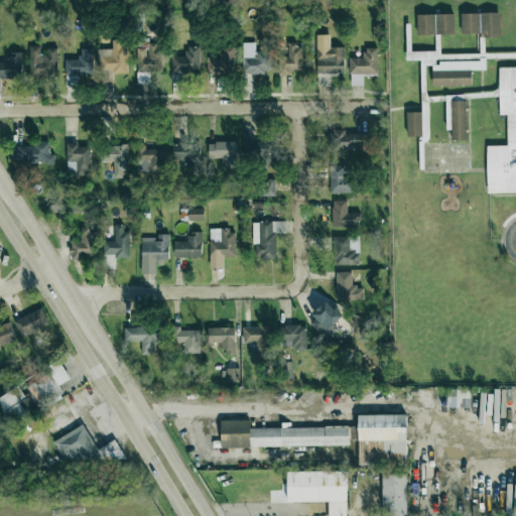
[(461,13),(461,33),(481,33),(481,37),(500,37),(499,13),(461,13)]
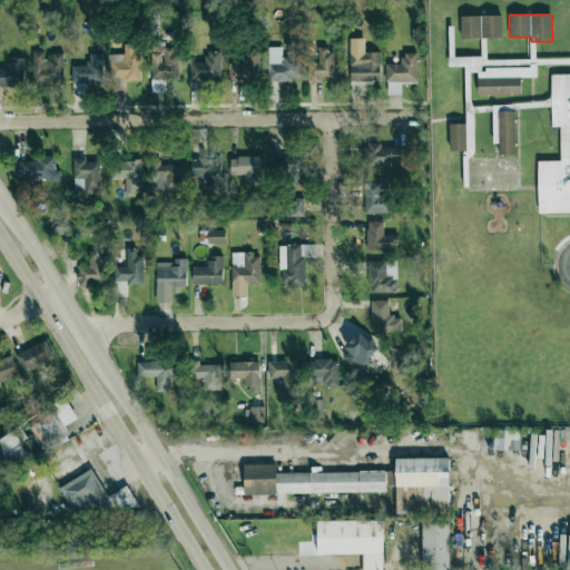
[(461,38),(501,38),(501,16),(461,16),(461,38)]
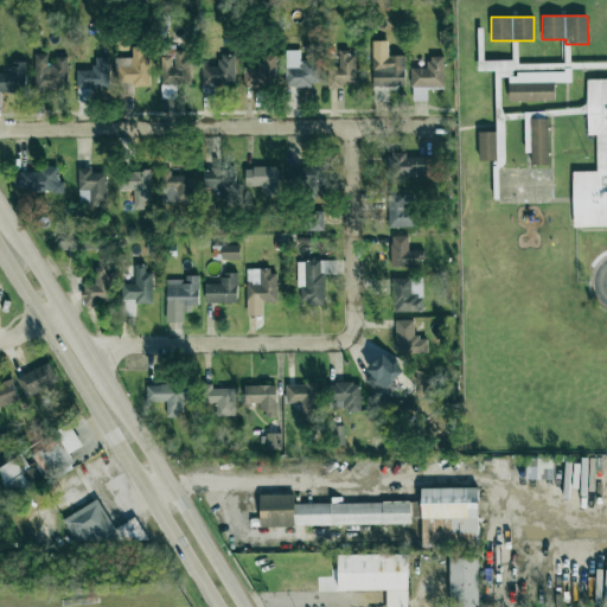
[(388,40),(371,42),(372,87),(404,87),(404,56),(388,56),(388,40)]
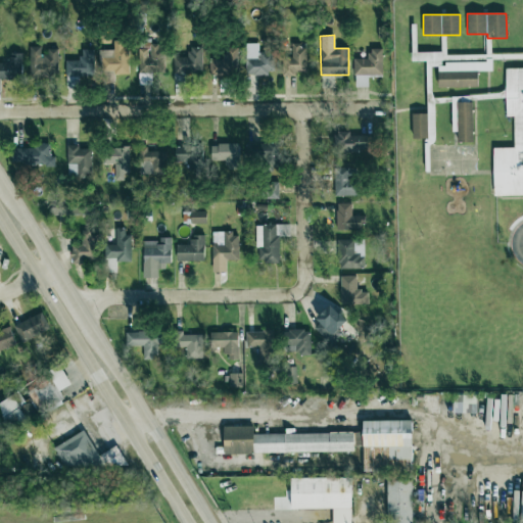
[(129,39),(113,39),(113,49),(102,49),(101,73),(128,74),(129,39)]
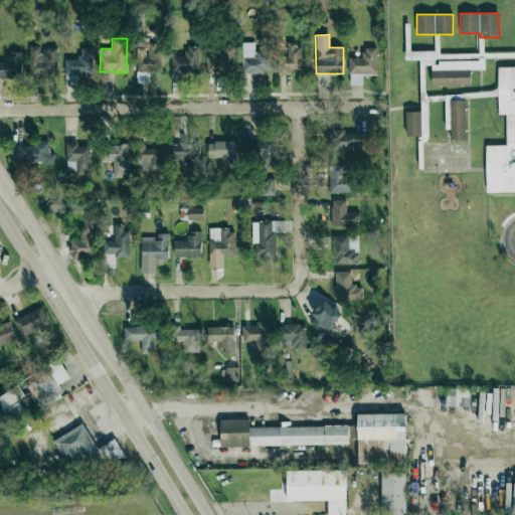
[(270,72),(270,45),(256,45),(256,42),(241,42),(242,73),(270,72)]
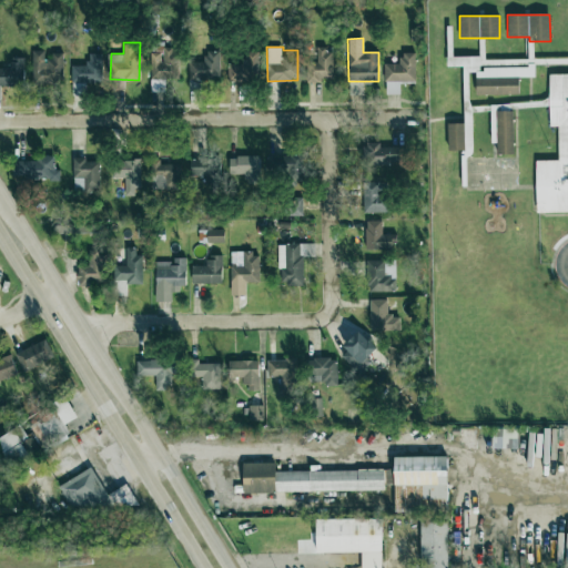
[(152,92),(164,91),(164,79),(179,79),(178,48),(151,48),(152,92)]
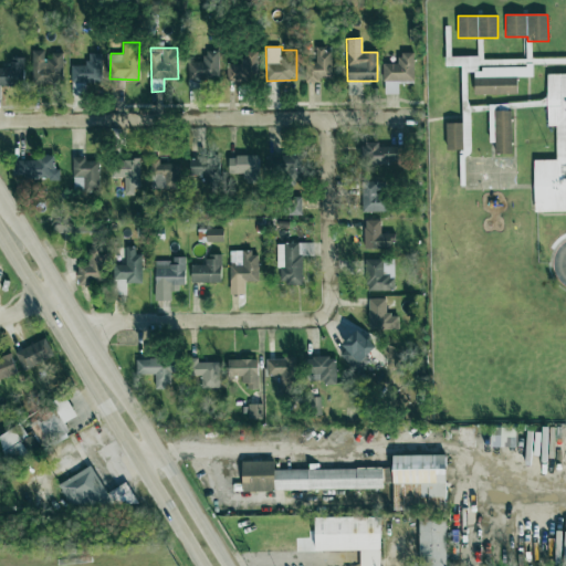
[(332,79),(332,49),(316,49),(315,61),(305,61),(305,82),(320,83),(320,77),(332,79)]
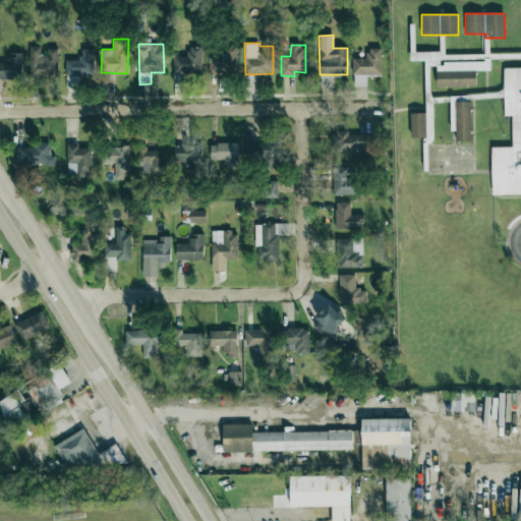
[(41,46),(29,47),(30,76),(58,76),(57,50),(41,51),(41,46)]
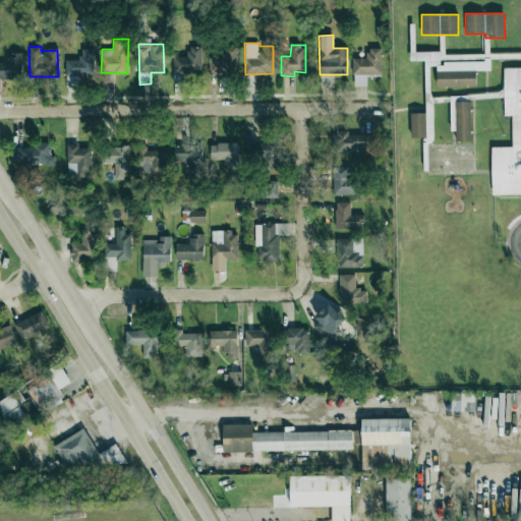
[(224,58),(209,59),(210,75),(238,74),(237,46),(224,47),(224,58)]
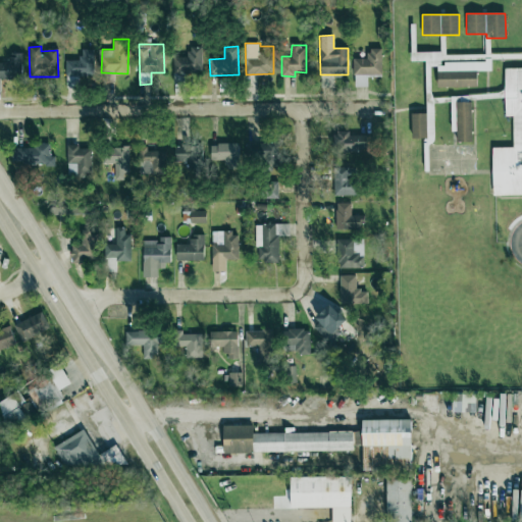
[(173,56),(173,73),(202,72),(202,47),(189,47),(189,56),(173,56)]
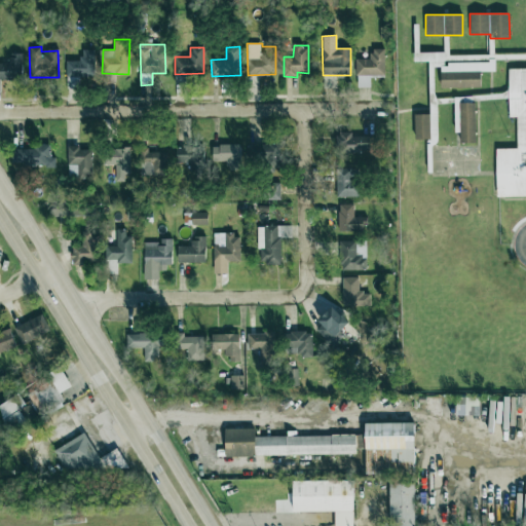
[(385,75),(384,48),(370,49),(371,59),(355,59),(357,87),(371,86),(370,76),(385,75)]
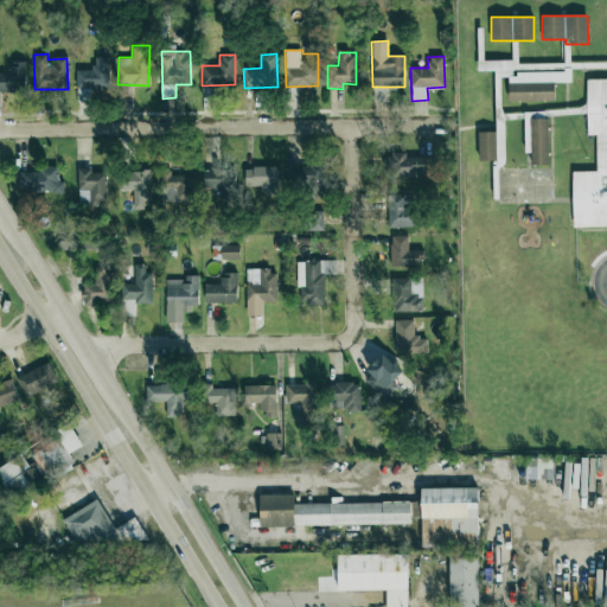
[(109,57),(94,57),(93,70),(76,70),(76,88),(109,88),(109,57)]
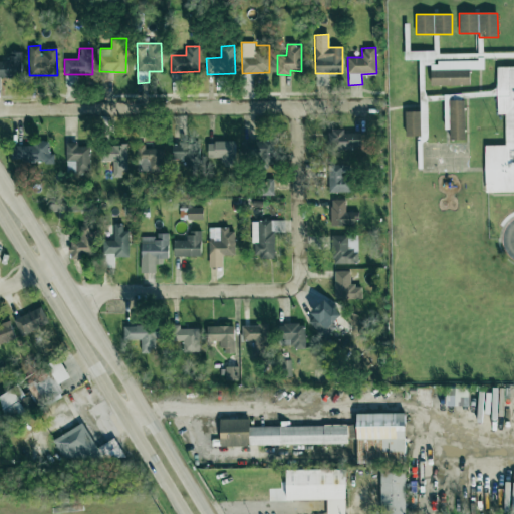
[(405,59),(423,60),(423,62),(439,62),(439,51),(405,51),(405,59)]
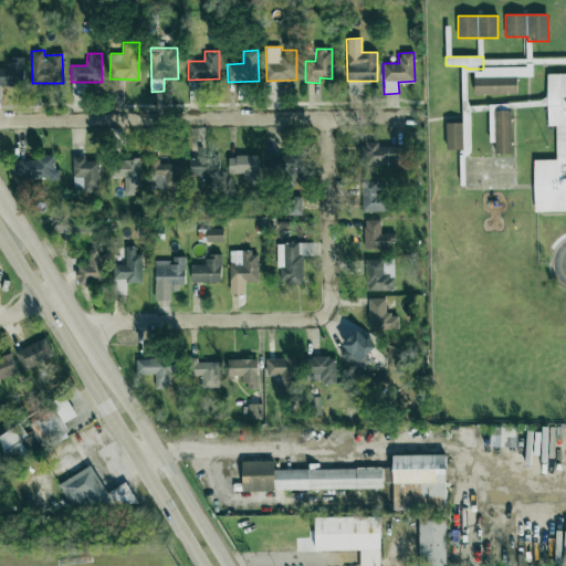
[(0,85),(24,85),(23,58),(9,58),(9,69),(0,67),(0,85)]
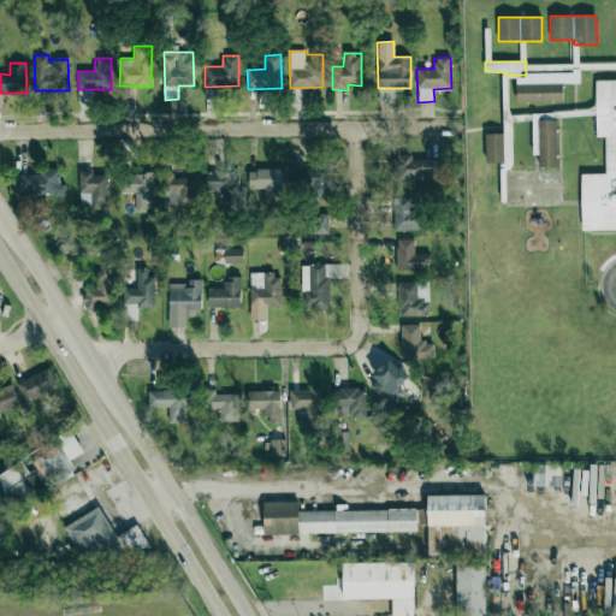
[(562,104),(563,83),(579,83),(579,73),(516,73),(516,102),(562,104)]
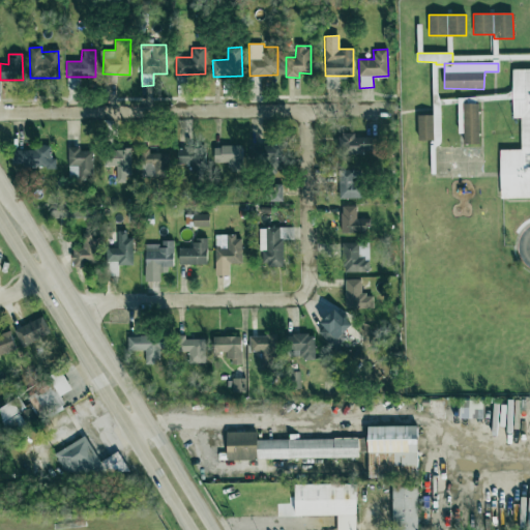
[(529,199),(502,200),(500,70),(529,69),(529,199)]
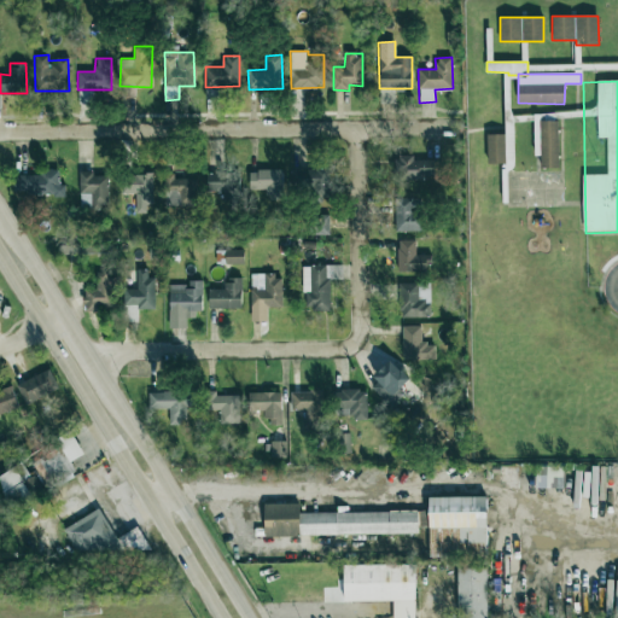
[(558,121),(540,121),(541,168),(559,167),(558,121)]
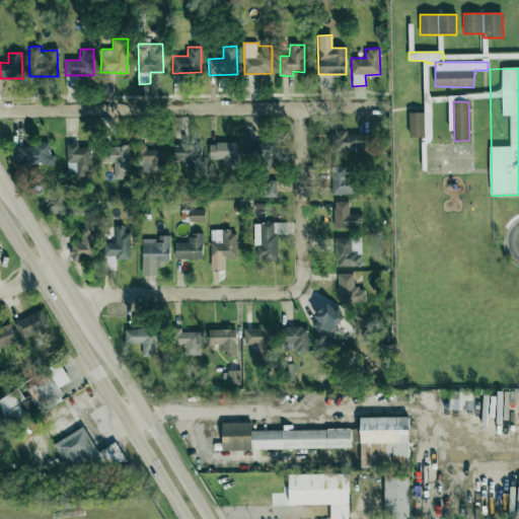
[(424,113),(410,113),(410,137),(425,137),(424,113)]
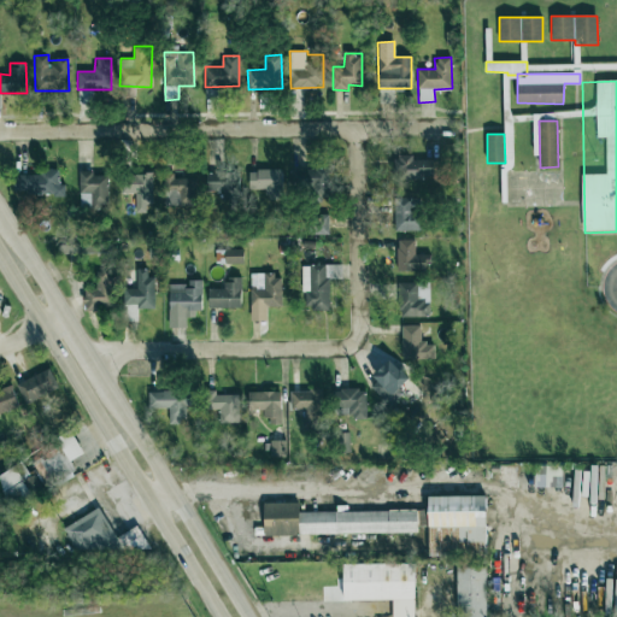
[(440,160),(412,159),(412,154),(394,154),(394,178),(440,180),(440,160)]
